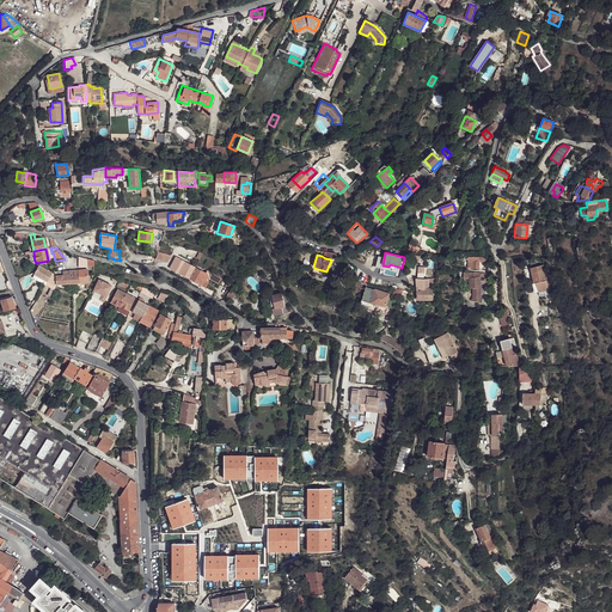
[(479,257),(467,256),(466,268),(477,269),(477,259),(484,261),(484,262),(489,262),(489,257),(479,257)]
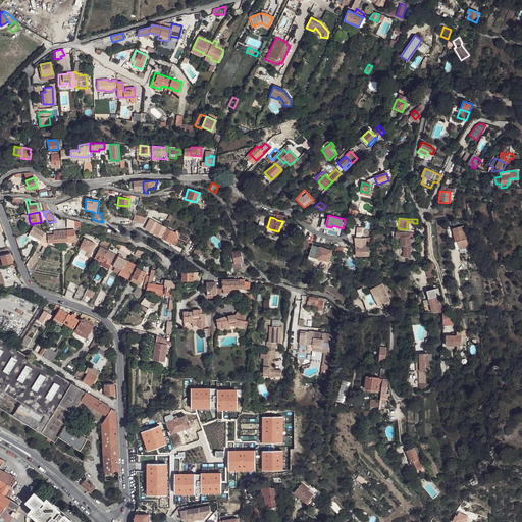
[(152,232),(157,223),(149,219),(144,228),(152,232)]
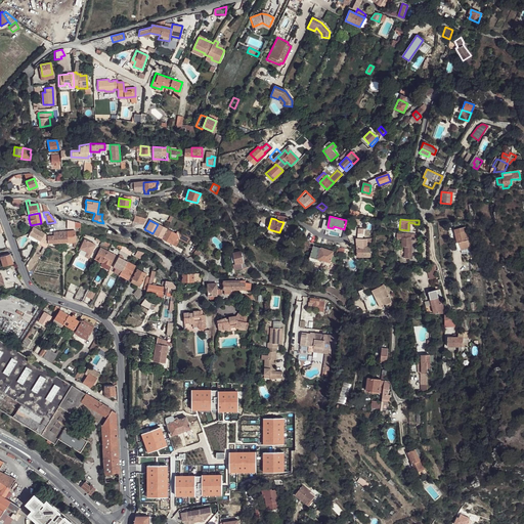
[(153,233),(162,238),(166,229),(158,224),(153,233)]
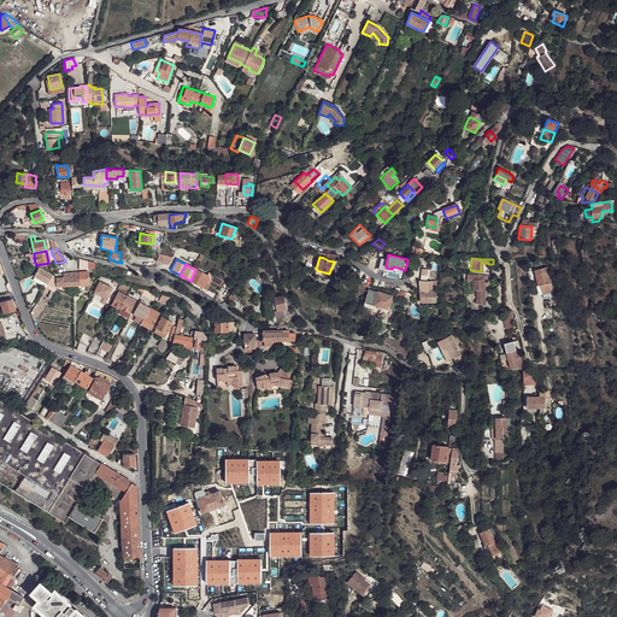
[(37,268),(34,276),(47,283),(52,275),(37,268)]
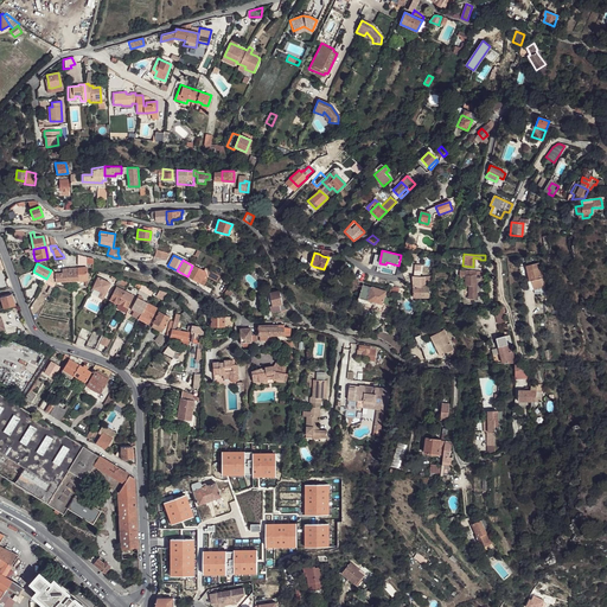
[(536,264),(525,267),(529,282),(530,282),(531,288),(541,286),(536,264)]
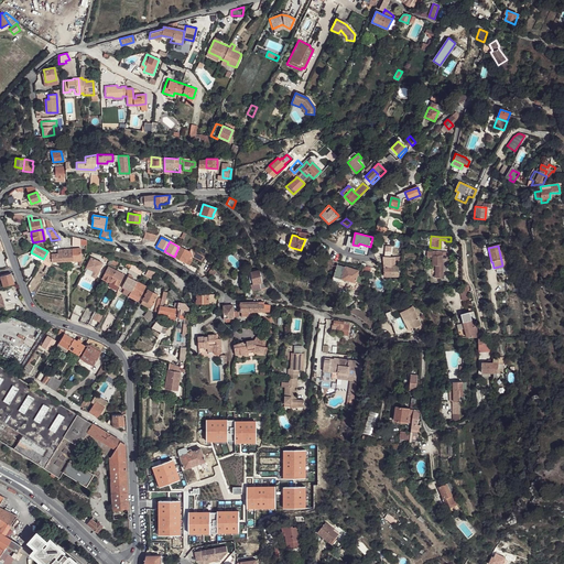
[(179,247),(174,257),(184,261),(188,251),(179,247)]
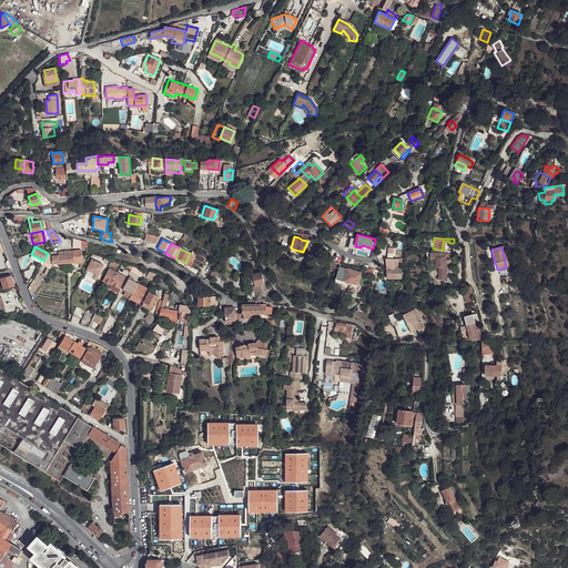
[(73,263),(72,250),(67,250),(67,255),(60,255),(51,256),(48,253),(43,261),(51,265),(52,263),(73,263)]
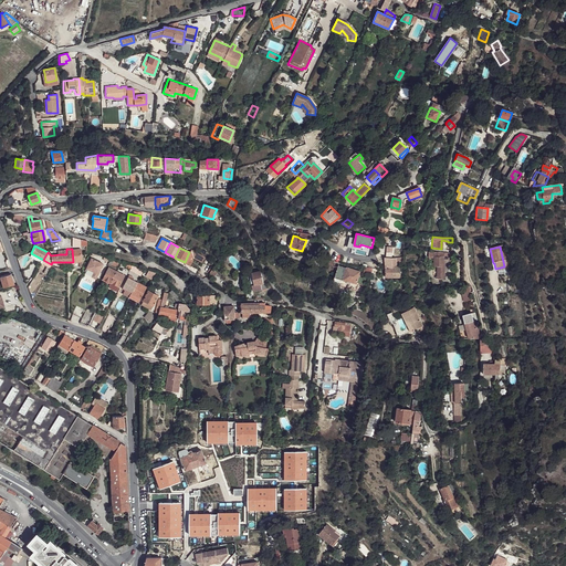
[(82,249),(72,249),(73,262),(82,261),(82,249)]
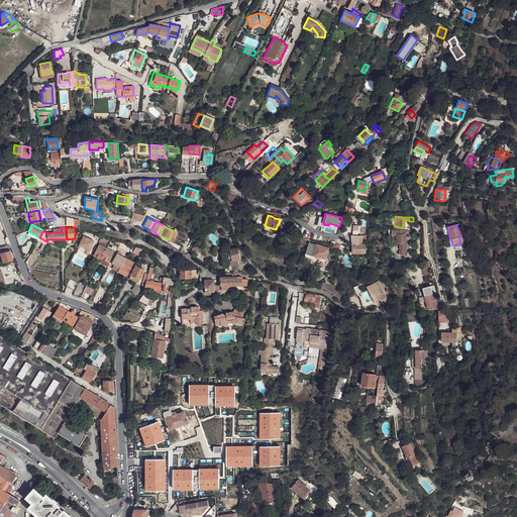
[(404,238),(412,238),(413,232),(391,229),(391,235),(393,235),(396,236),(395,244),(399,244),(398,253),(397,253),(397,254),(399,255),(404,254),(404,238)]
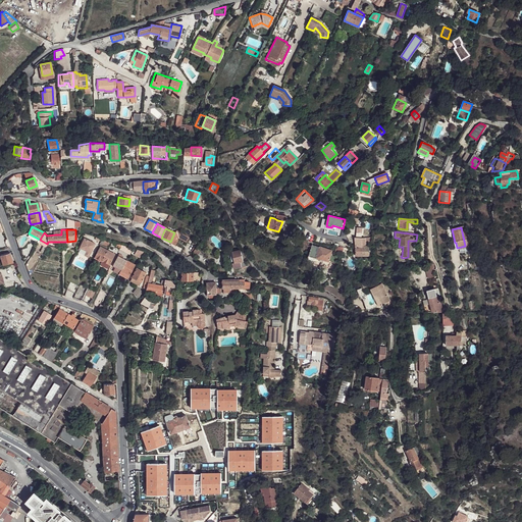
[(174,232),(170,242),(173,244),(178,236),(176,233),(174,232)]
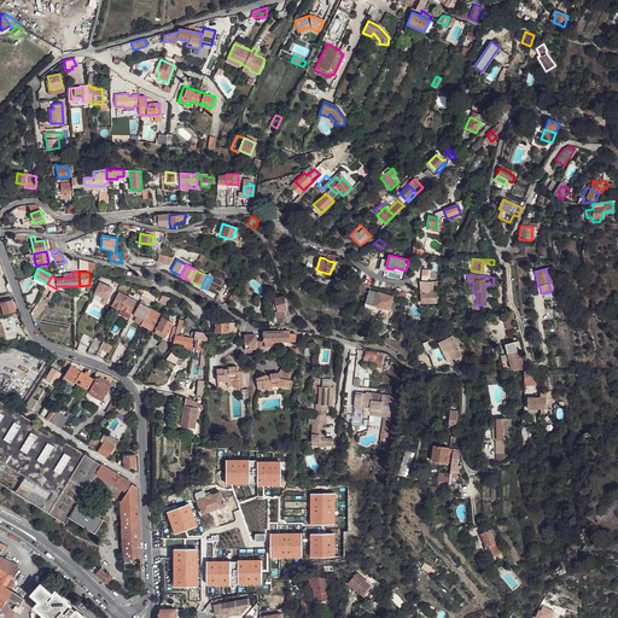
[(92,297),(105,303),(114,286),(99,280),(92,297)]
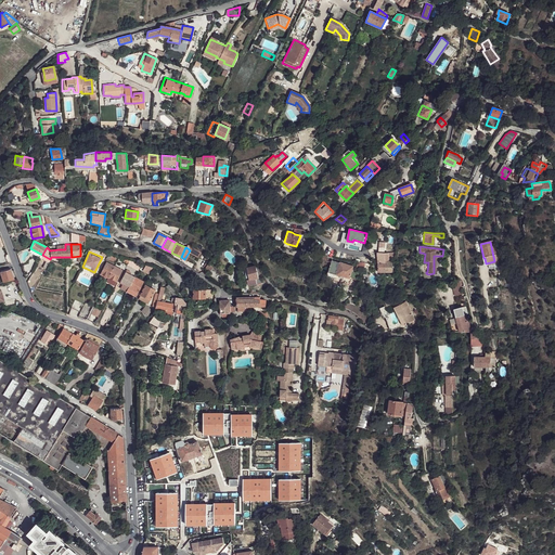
[(339,262),(332,260),(328,271),(335,273),(336,273),(339,262)]
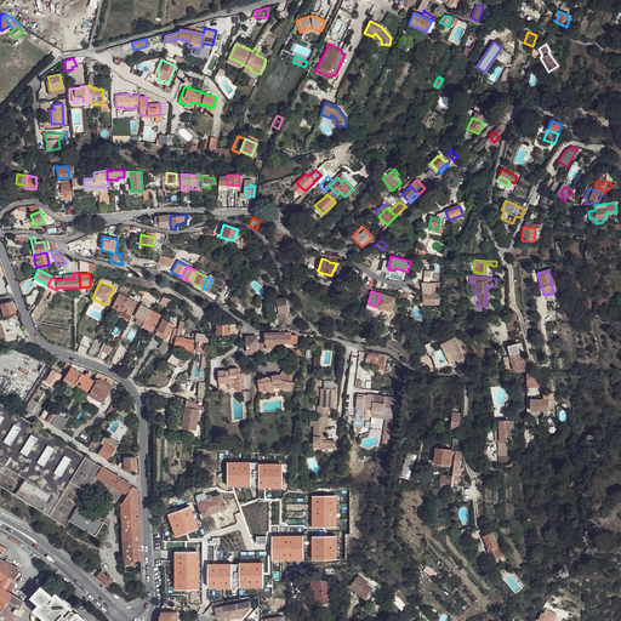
[(119,294),(113,306),(121,311),(130,314),(130,315),(137,303),(119,294)]
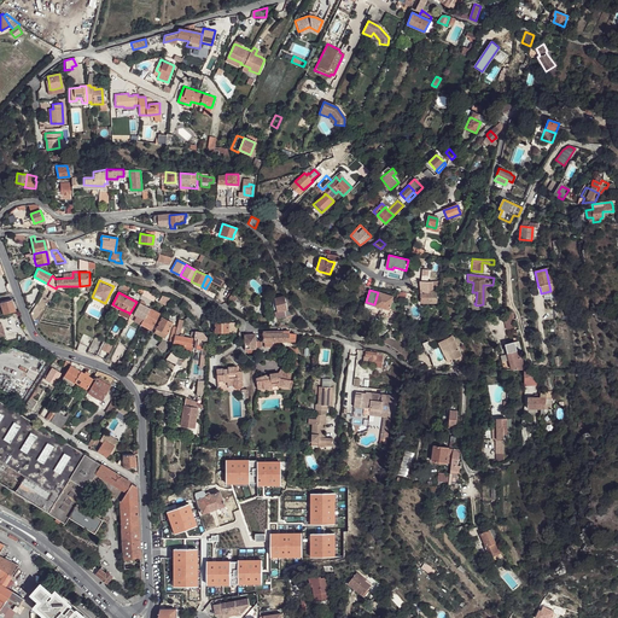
[(378,292),(374,304),(389,309),(392,297),(378,292)]
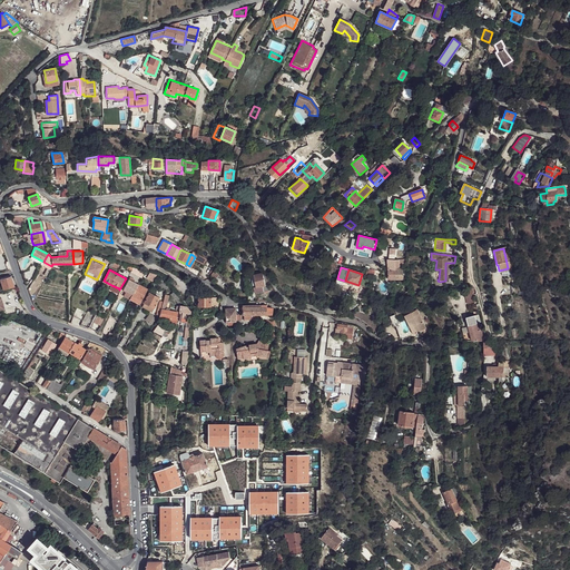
[(402,279),(402,269),(394,269),(386,269),(386,278),(402,279)]
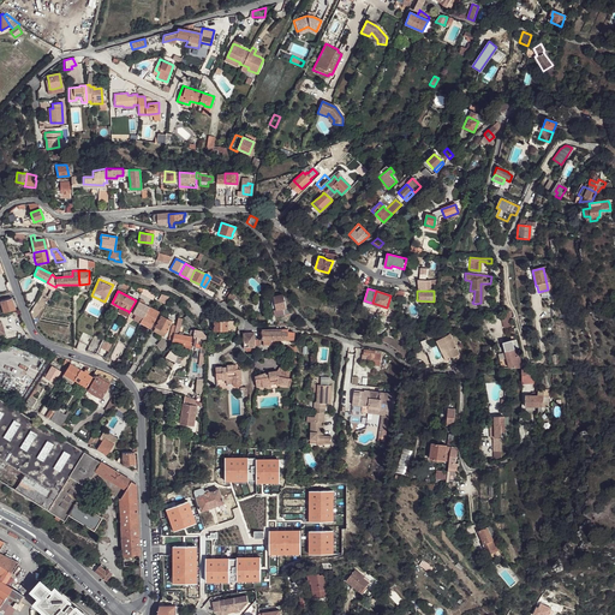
[(282,296),(273,298),(275,310),(282,309),(285,309),(285,308),(284,300),(282,296)]
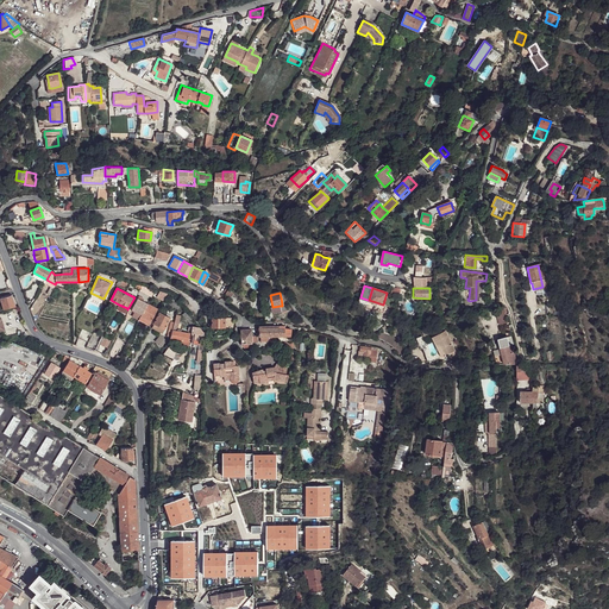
[(16,307),(12,296),(0,300),(4,309),(16,307)]
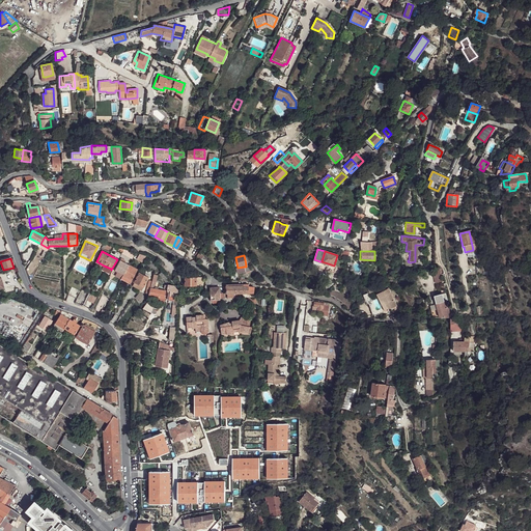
[(115,270),(123,274),(129,264),(119,260),(115,270)]
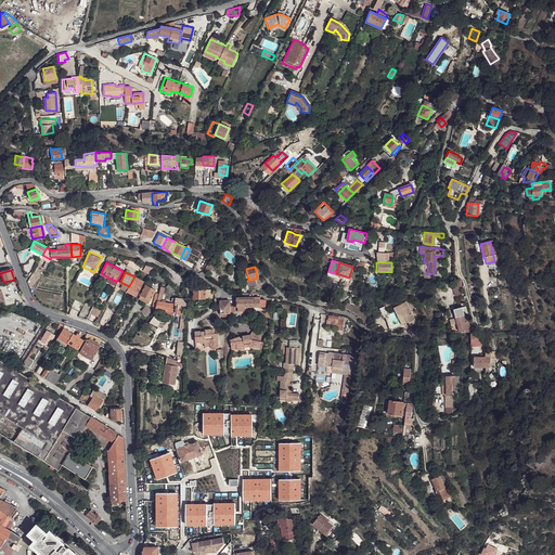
[(349,284),(351,279),(349,278),(336,273),(335,273),(334,278),(333,280),(349,284)]
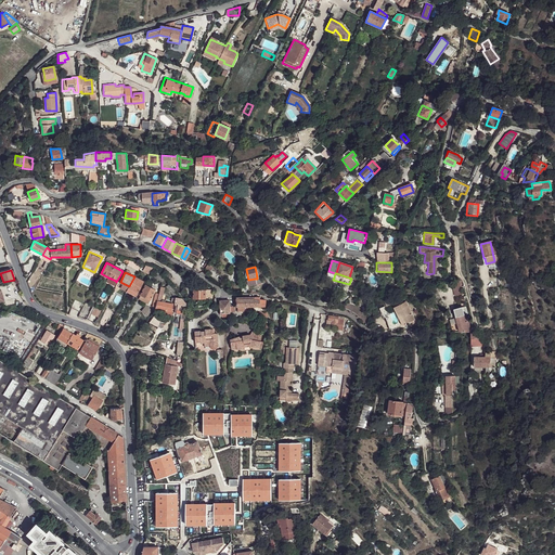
[(143,282),(134,276),(129,286),(128,288),(138,293),(143,282)]
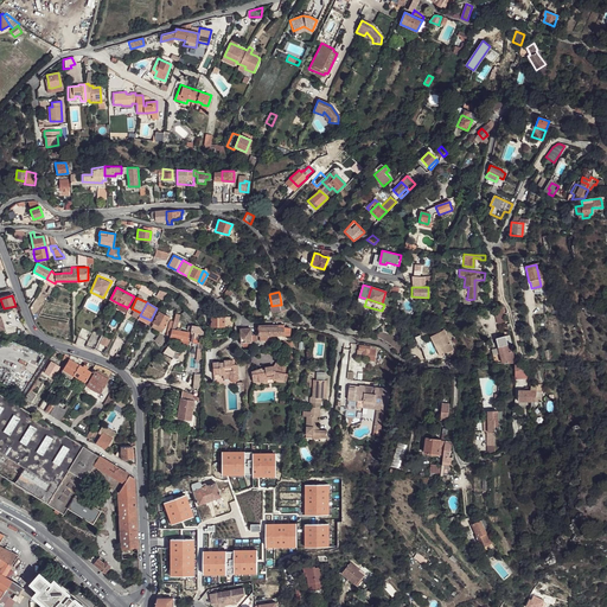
[(497,324),(508,321),(505,313),(504,313),(503,310),(502,307),(498,307),(493,308),(497,324)]
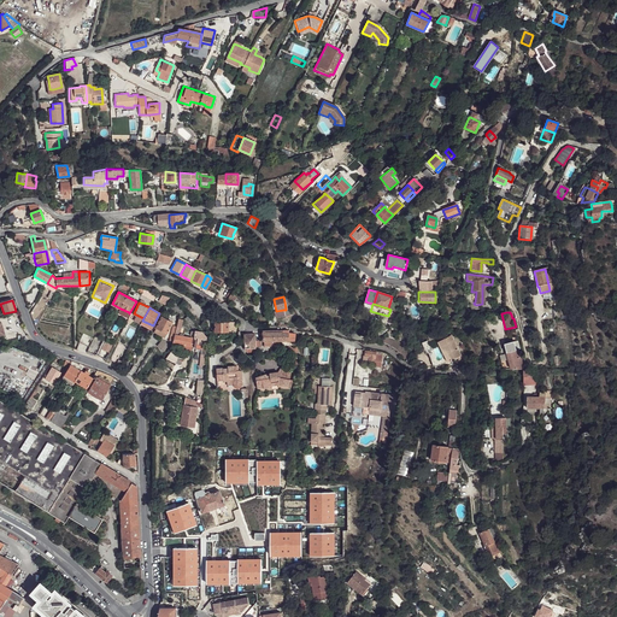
[(162,316),(156,327),(166,333),(172,322),(162,316)]
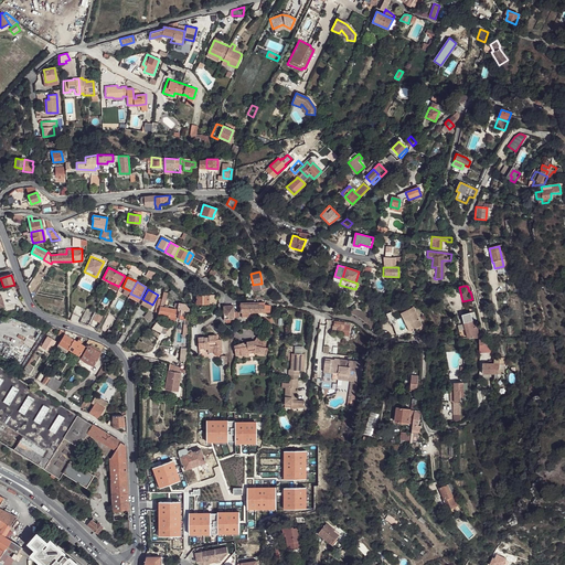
[(176,300),(178,297),(171,290),(169,292),(176,300)]
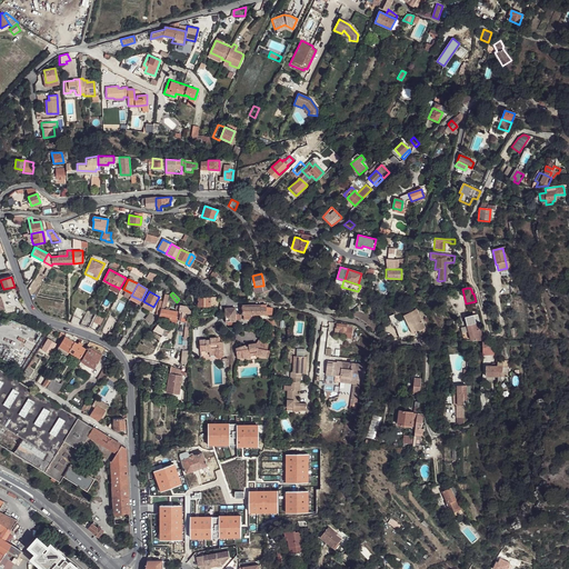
[(209,306),(210,298),(209,298),(198,297),(197,306),(209,306)]
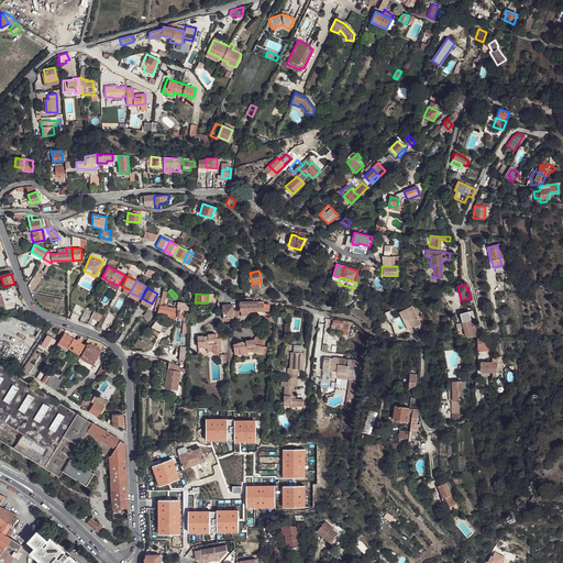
[(152,304),(142,298),(139,302),(148,307),(152,304)]
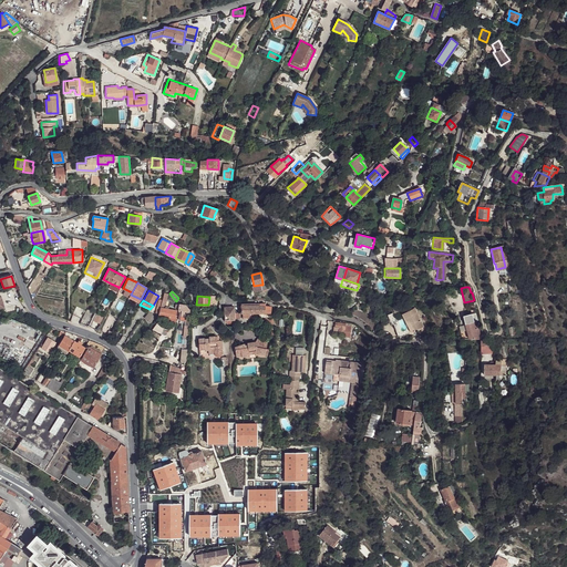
[(186,305),(178,303),(178,305),(177,308),(177,309),(178,310),(181,310),(179,316),(188,317),(189,309),(186,305)]
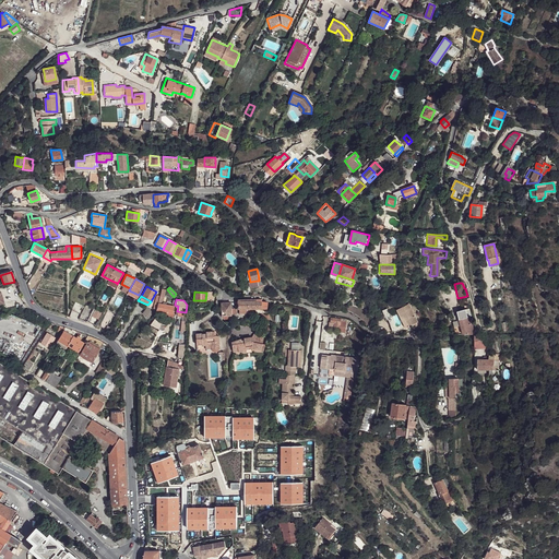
[(238,301),(237,301),(237,309),(238,308),(254,308),(261,308),(261,302),(256,301),(256,300),(254,299),(239,300),(239,301),(238,301)]
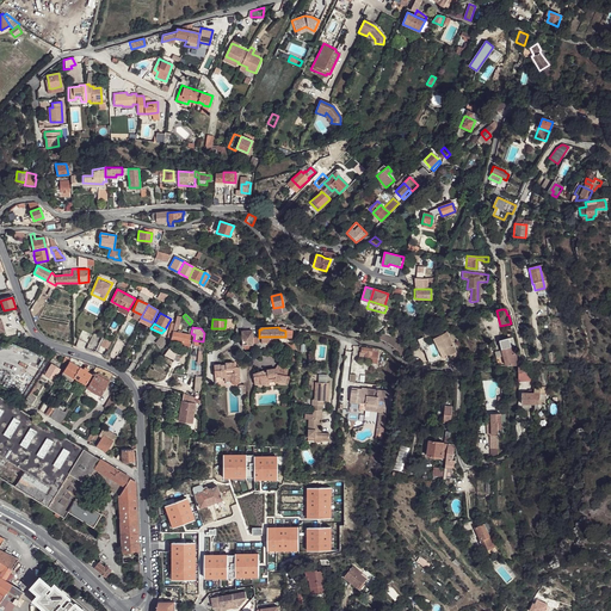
[(190,335),(180,333),(176,332),(173,331),(172,332),(171,338),(171,339),(185,343),(189,344),(190,335)]
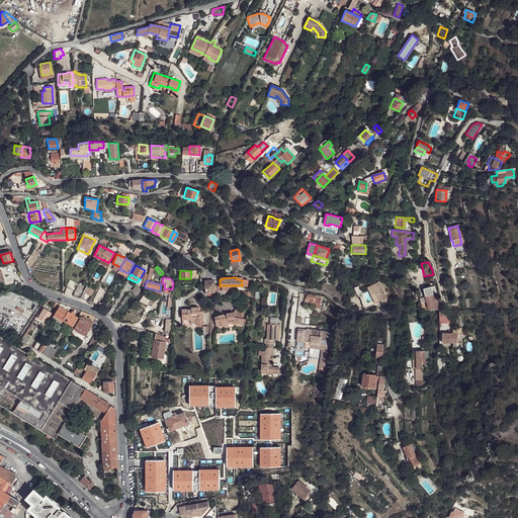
[(204,280),(204,291),(213,291),(219,291),(218,285),(213,286),(213,280),(204,280)]
